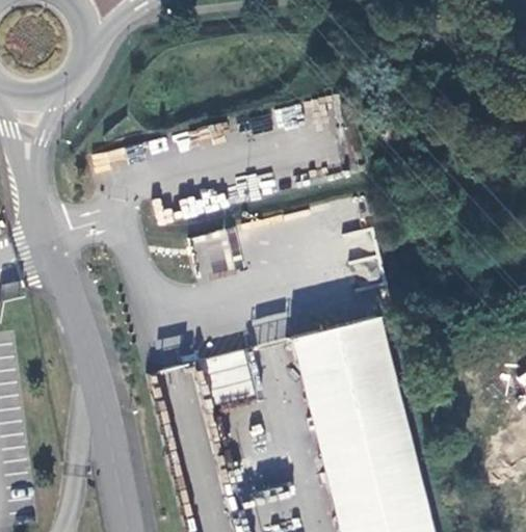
[(99,171),(132,168),(131,150),(98,153),(99,171)]
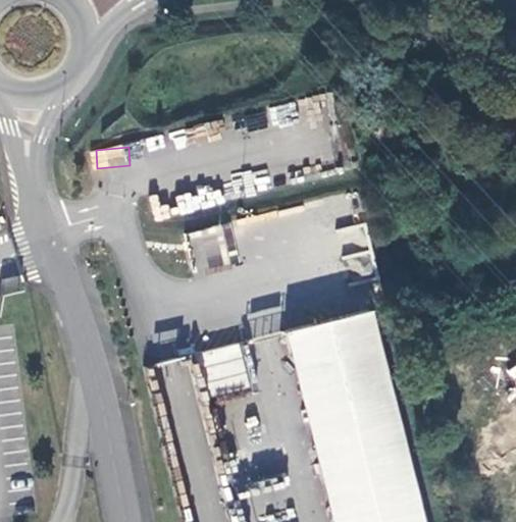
[(200,271),(234,267),(228,226),(195,231),(200,271)]
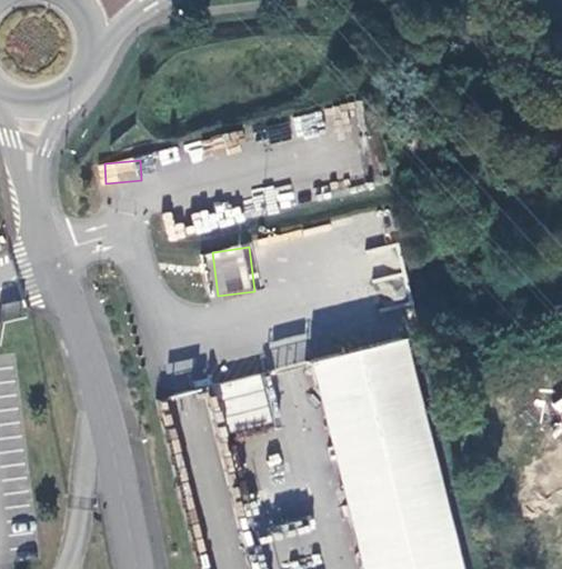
[(349,352),(324,358),(332,391),(415,371),(407,338),(357,350),(349,352)]
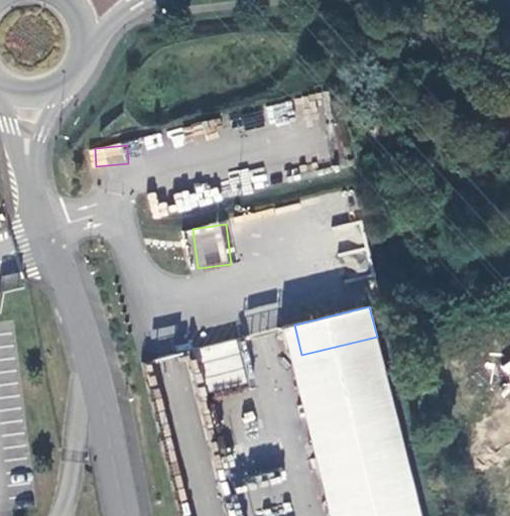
[(294,325),(285,327),(333,515),(421,515),(377,337),(301,355),(294,325)]
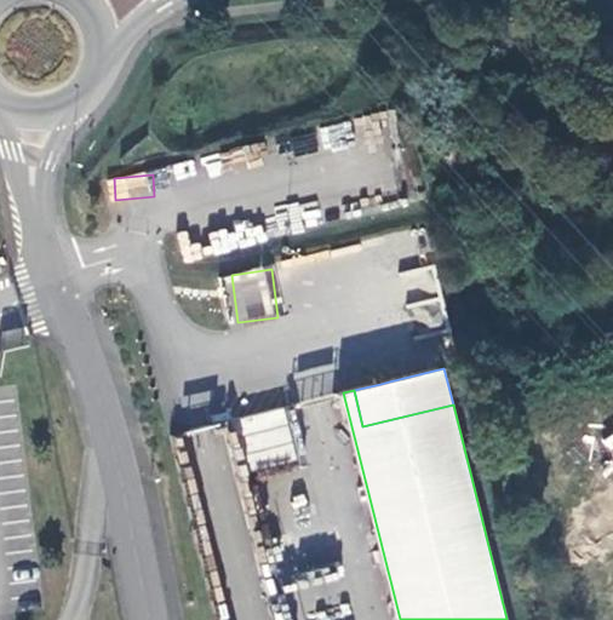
[(292,407),(246,417),(257,469),(303,458),(292,407)]
